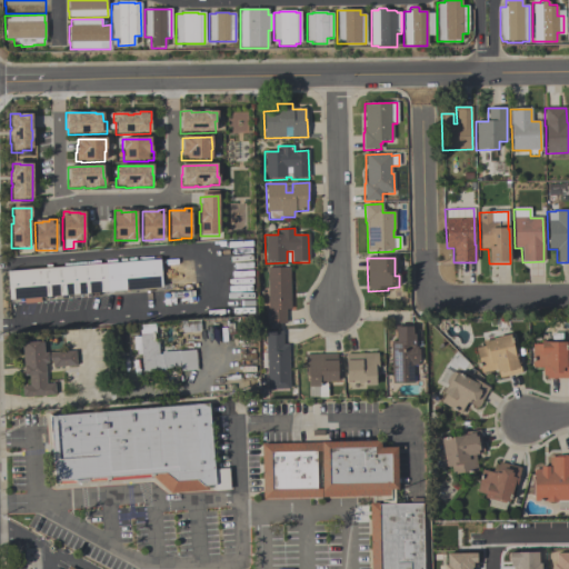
[(9,300),(6,272),(159,260),(161,288),(40,298),(40,302),(25,303),(23,299),(9,300)]
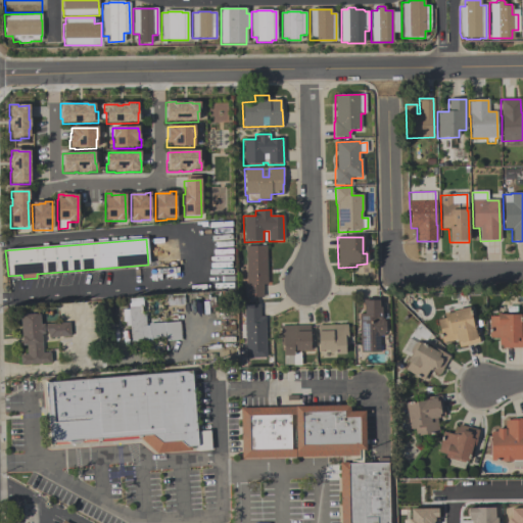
[(267,246),(267,285),(263,285),(263,297),(246,298),(246,246),(267,246)]
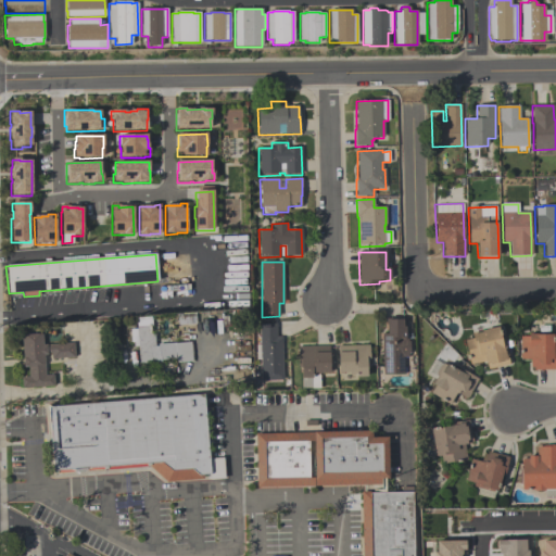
[(139,364),(138,346),(134,346),(134,342),(130,342),(129,330),(137,329),(136,318),(151,317),(152,333),(154,332),(154,346),(158,346),(158,344),(191,342),(192,362),(176,363),(176,359),(160,361),(160,362),(139,364)]
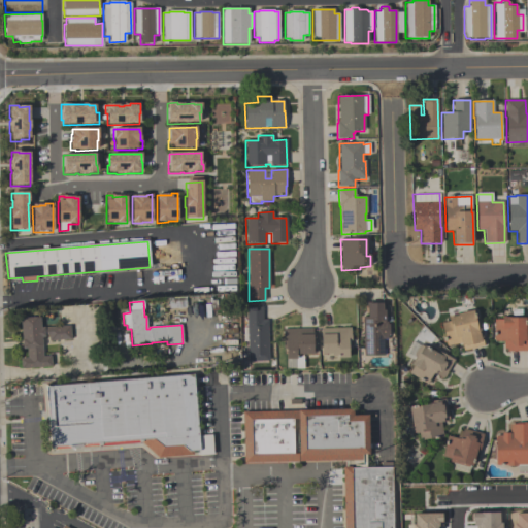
[(384,356),(363,357),(362,318),(367,318),(367,309),(366,309),(366,304),(371,304),(371,305),(383,304),(383,311),(385,311),(385,321),(387,321),(387,325),(389,325),(389,335),(387,335),(387,339),(384,339),(384,356)]
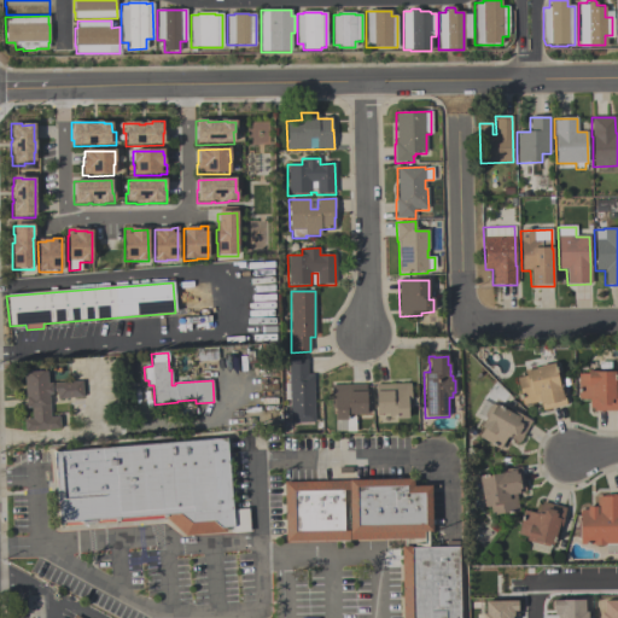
[(314,423),(290,424),(289,360),(307,360),(307,375),(313,375),(314,423)]
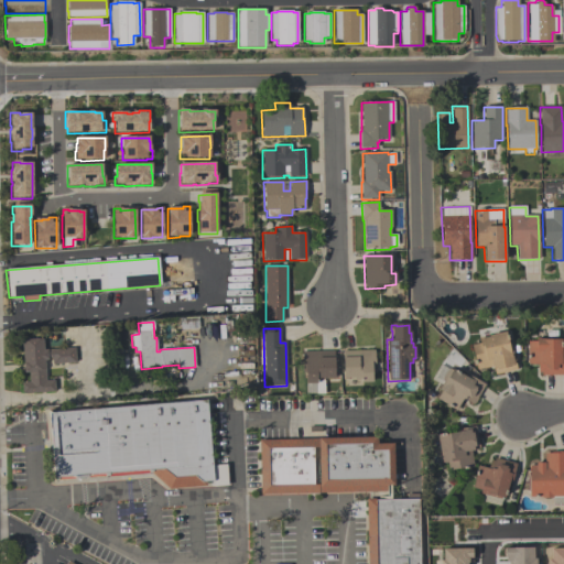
[(538,372),(538,365),(528,365),(528,342),(535,342),(535,339),(546,339),(546,331),(556,331),(556,340),(561,340),(561,358),(563,358),(563,376),(541,376),(541,372),(538,372)]
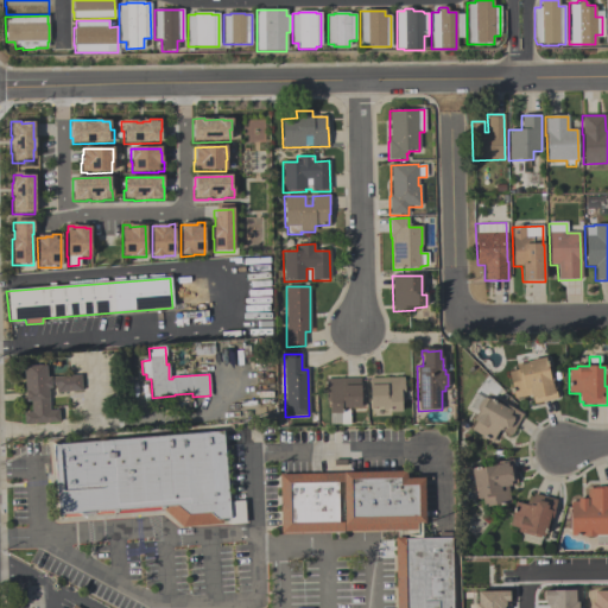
[(529,397),(514,399),(507,373),(517,371),(515,367),(527,365),(526,362),(544,359),(550,379),(552,379),(557,399),(533,404),(532,399),(529,399),(529,397)]
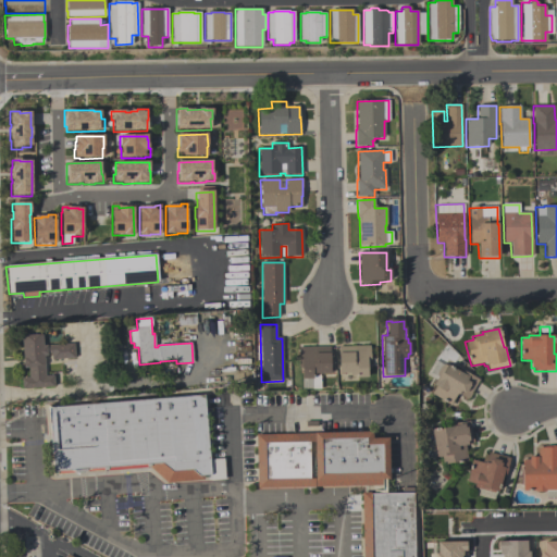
[(74,344),(74,358),(51,360),(51,355),(47,355),(47,356),(44,356),(45,376),(53,376),(53,386),(22,388),(21,379),(28,378),(28,369),(23,369),(21,336),(42,335),(42,346),(74,344)]
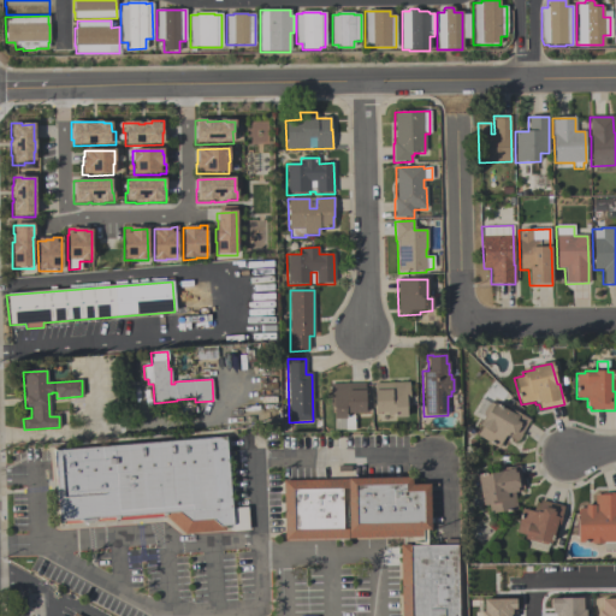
[(408,383),(409,401),(406,401),(407,419),(394,419),(394,415),(386,415),(386,414),(374,414),(373,384),(408,383)]
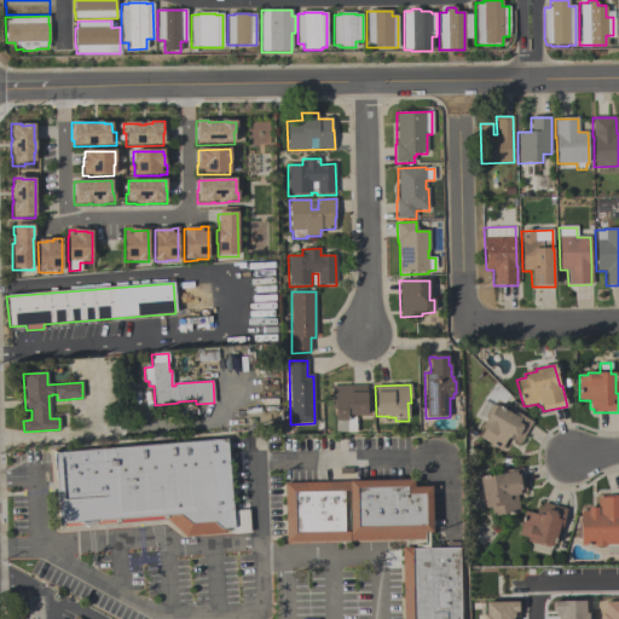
[(366,386),(366,405),(369,406),(369,412),(366,415),(366,416),(356,417),(356,433),(347,433),(347,422),(335,422),(335,410),(331,410),(331,386),(366,386)]
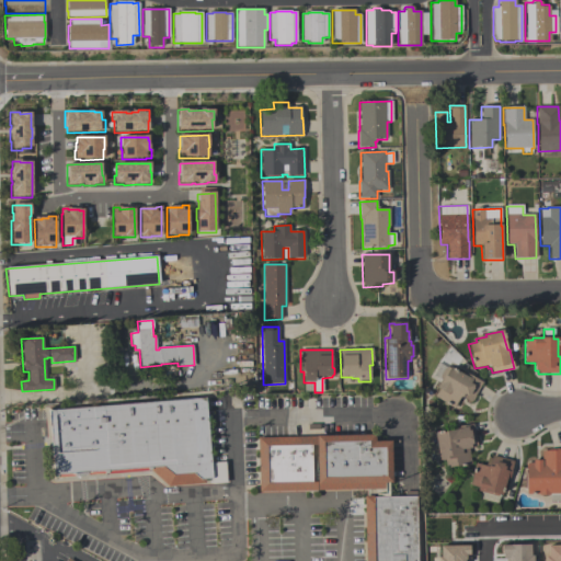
[(434,398),(438,391),(436,390),(437,389),(436,388),(441,380),(439,377),(444,369),(447,368),(448,367),(467,377),(468,376),(482,384),(471,403),(460,397),(454,409),(434,398)]
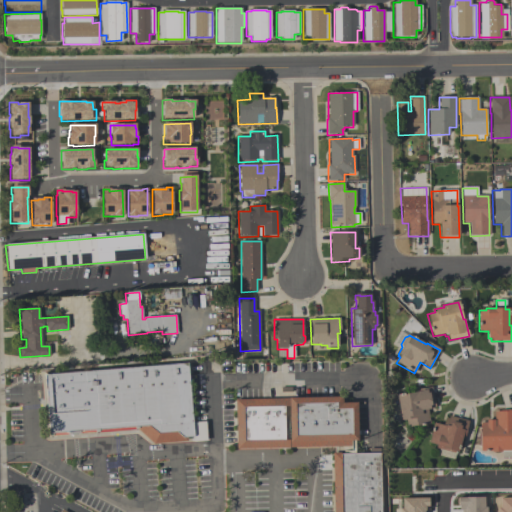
[(187,363),(192,423),(205,422),(207,441),(194,442),(193,438),(187,439),(187,441),(153,444),(137,429),(49,437),(44,375),(187,363)]
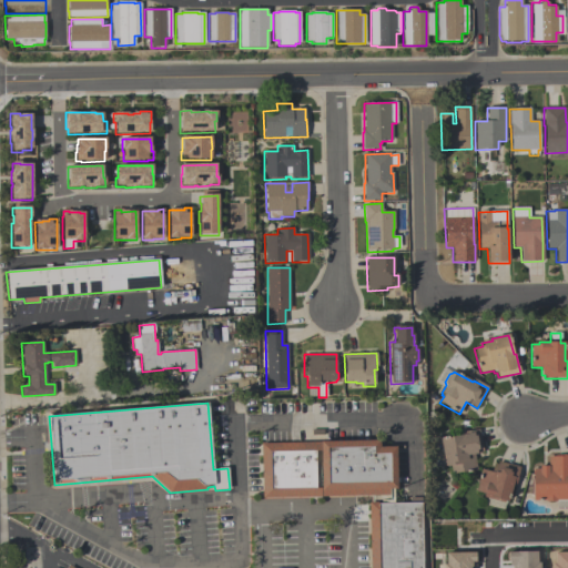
[(478,430),(480,443),(482,443),(483,452),(482,452),(483,453),(476,454),(476,455),(474,456),(476,470),(450,475),(449,467),(445,467),(443,456),(439,439),(462,436),(462,433),(478,430)]
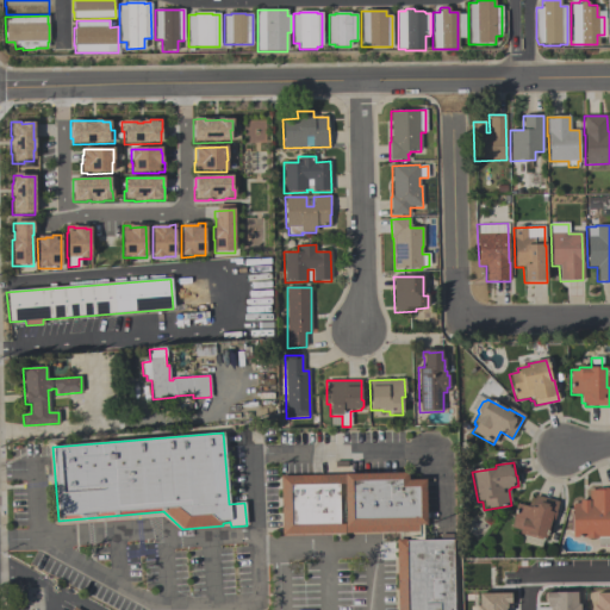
[(281,535),(280,477),(406,473),(408,481),(424,481),(425,526),(418,526),(418,531),(281,535)]
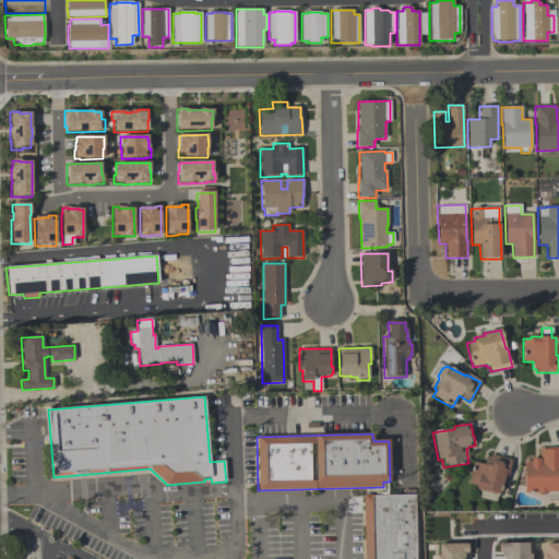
[(558,501),(547,501),(547,492),(546,494),(537,495),(535,492),(524,492),(524,462),(531,462),(531,460),(538,459),(538,450),(547,450),(547,448),(558,448),(558,501)]
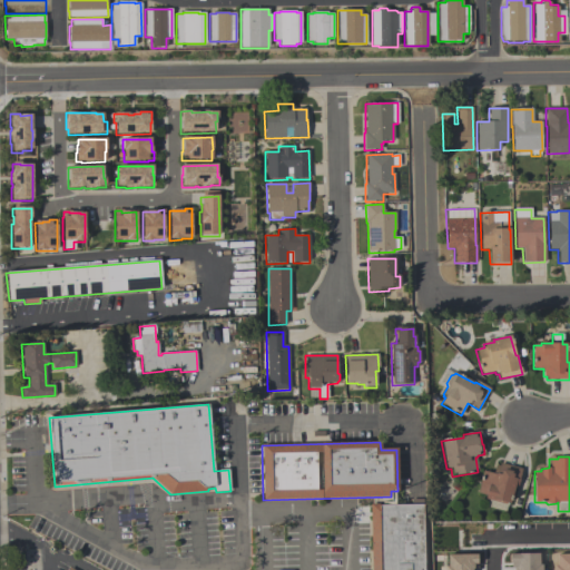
[(477,493),(482,471),(492,474),(494,465),(499,467),(500,463),(522,470),(517,487),(514,487),(510,504),(504,503),(504,504),(484,499),(484,495),(477,493)]
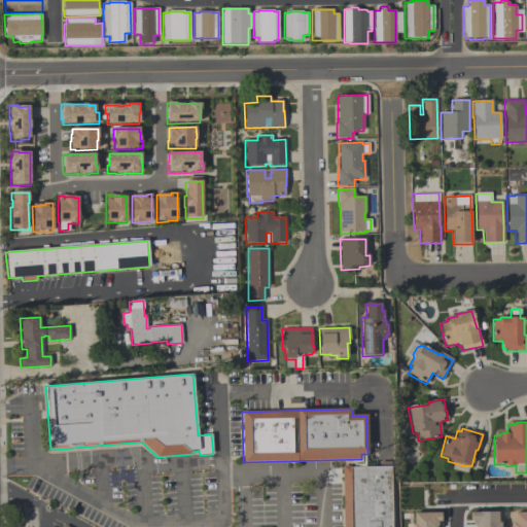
[(343,526),(342,466),(350,465),(350,466),(390,465),(391,526),(343,526)]
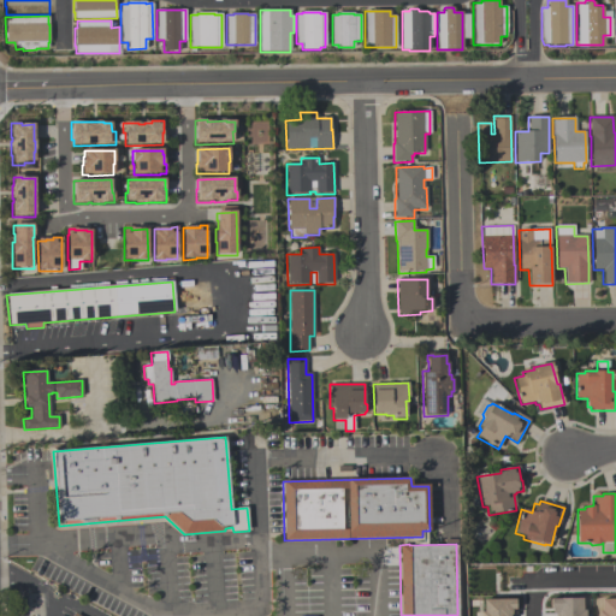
[(554,615),(586,615),(586,597),(550,598),(550,614),(554,614),(554,615)]
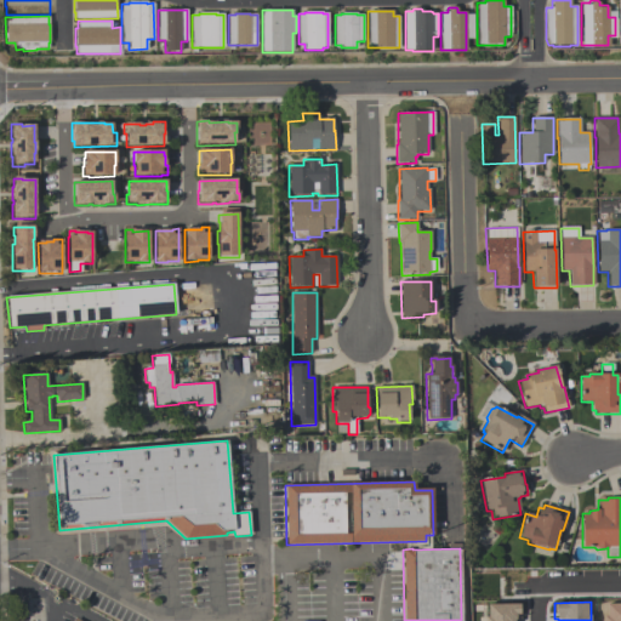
[(485,620),(514,620),(514,619),(520,619),(520,603),(485,604),(485,620)]
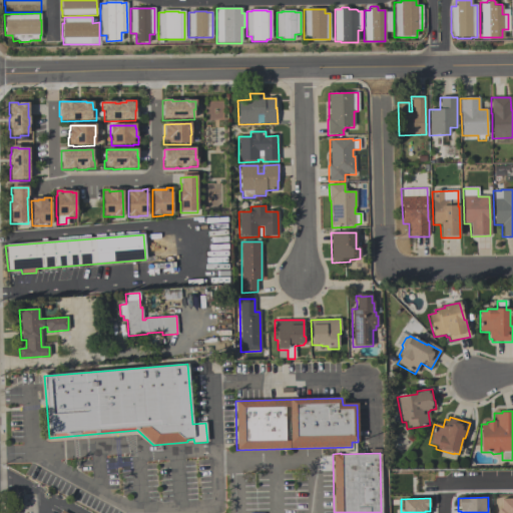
[(512,498),(512,512),(498,512),(498,508),(500,508),(500,498),(512,498)]
